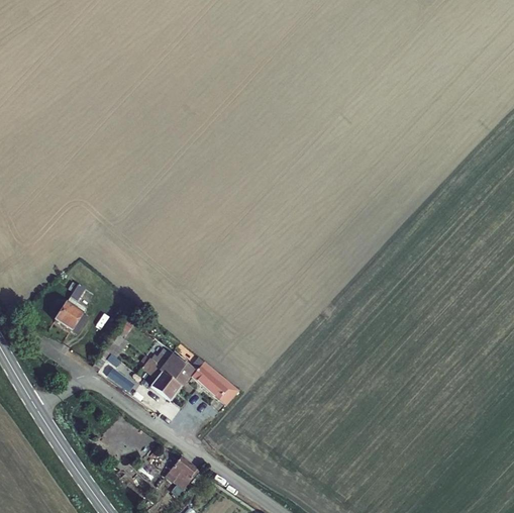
[(53,321),(70,332),(86,308),(77,301),(85,289),(78,285),(53,321)]
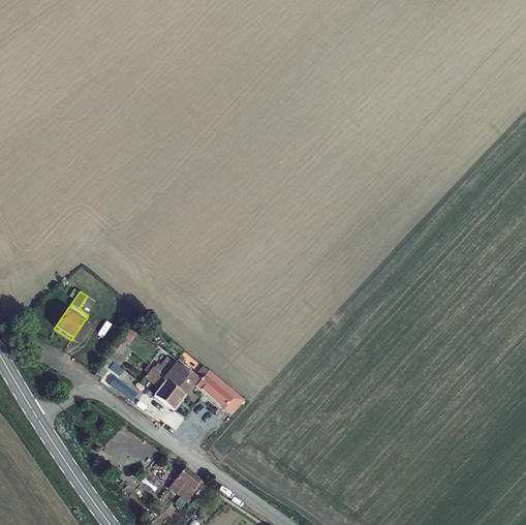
[(129,322),(119,337),(127,344),(137,329),(129,322)]
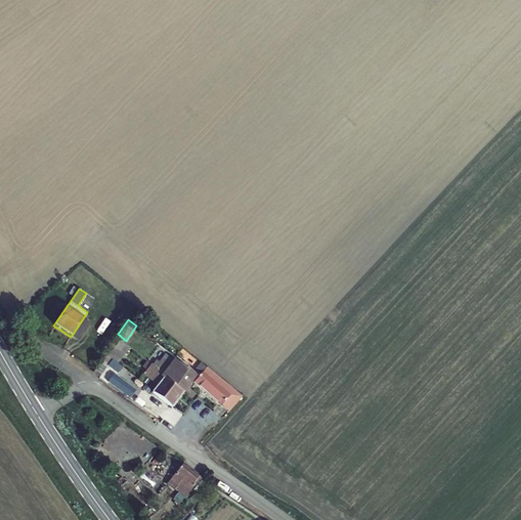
[(114,360),(126,341),(118,334),(104,353),(114,360)]
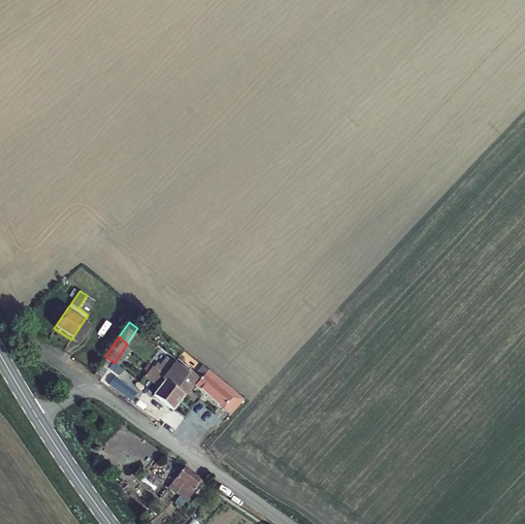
[(104,379),(115,363),(105,356),(95,371),(104,379)]
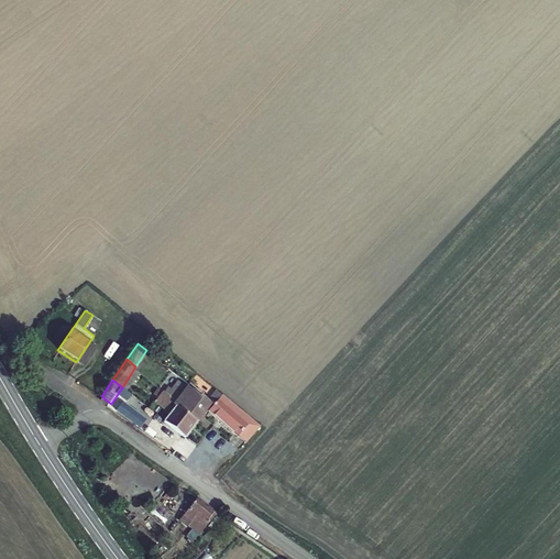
[(189,386),(176,404),(197,419),(207,406),(210,401),(199,391),(197,393),(189,386)]
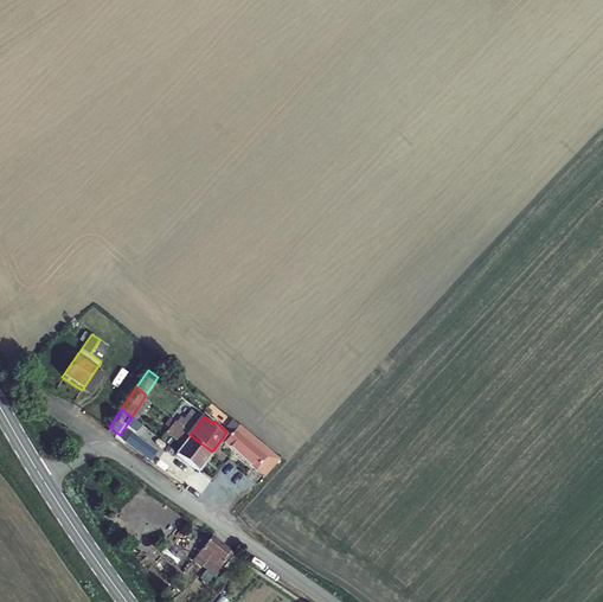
[(212,452),(190,435),(183,426),(175,420),(171,426),(177,430),(174,434),(185,443),(179,453),(200,468),(212,452)]
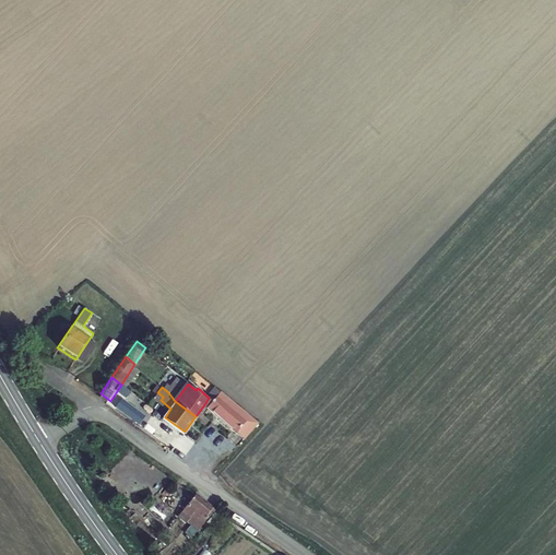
[(246,437),(261,421),(221,388),(216,394),(248,417),(238,430),(245,436),(246,437)]
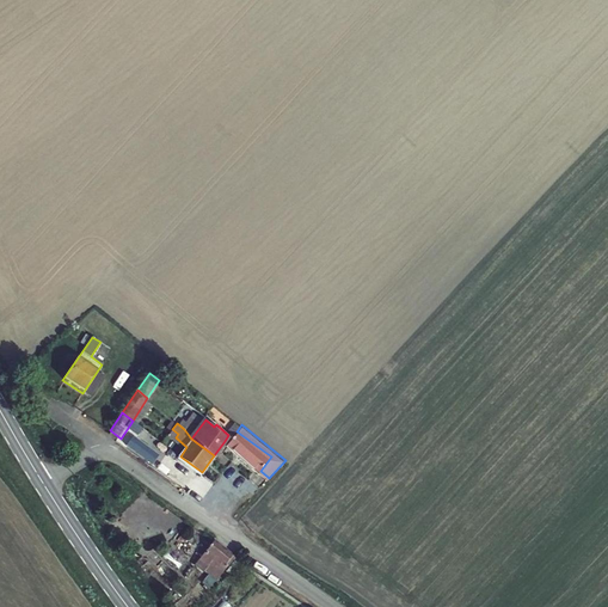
[(130,440),(157,459),(164,449),(137,429),(130,440)]
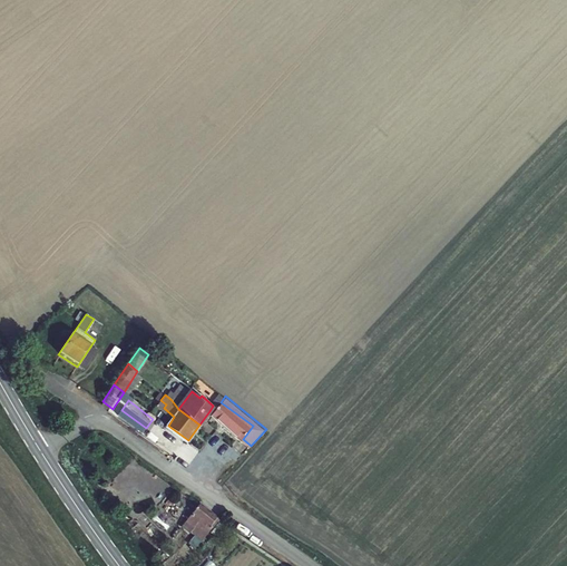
[(220,405),(213,415),(243,439),(253,426),(221,402),(220,405)]
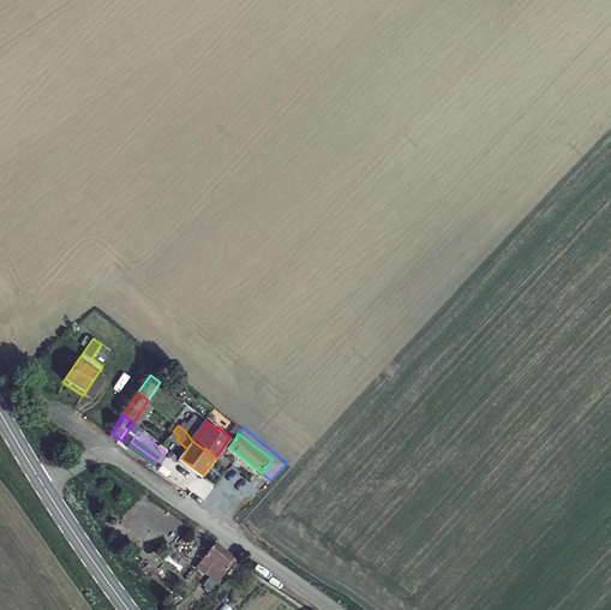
[(203,474),(181,459),(179,461),(201,477),(203,474)]
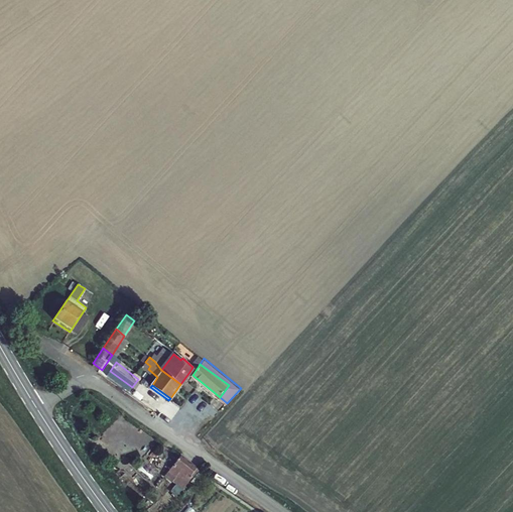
[(190,482),(200,470),(196,467),(203,460),(186,449),(174,464),(181,470),(179,473),(190,482)]
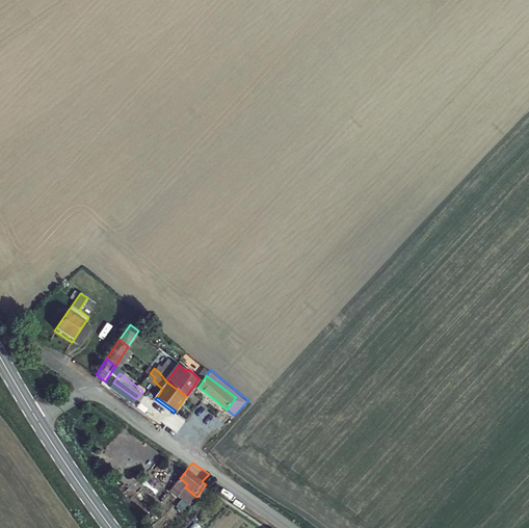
[(200,518),(193,527),(202,527),(206,522),(200,518)]
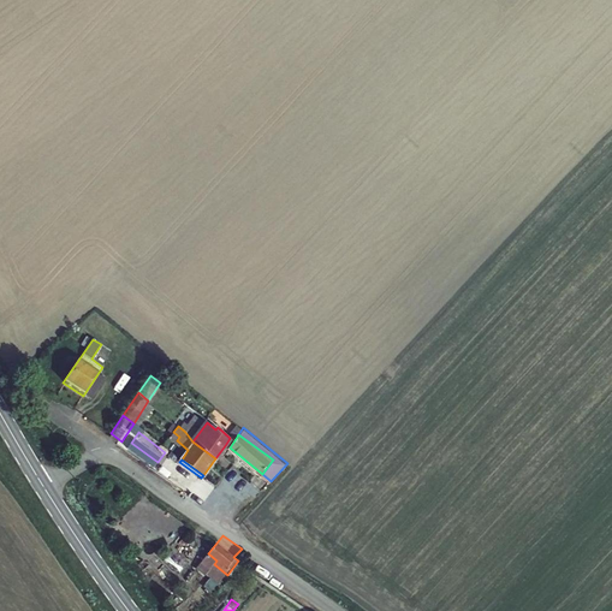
All buildings are outlined.
